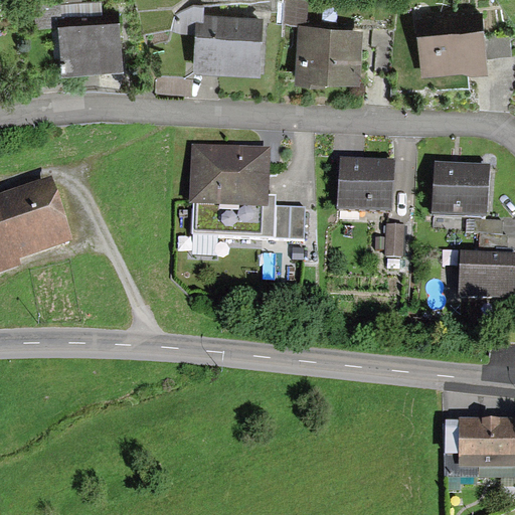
[(35,0),(37,29),(60,28),(58,0),(35,0)]
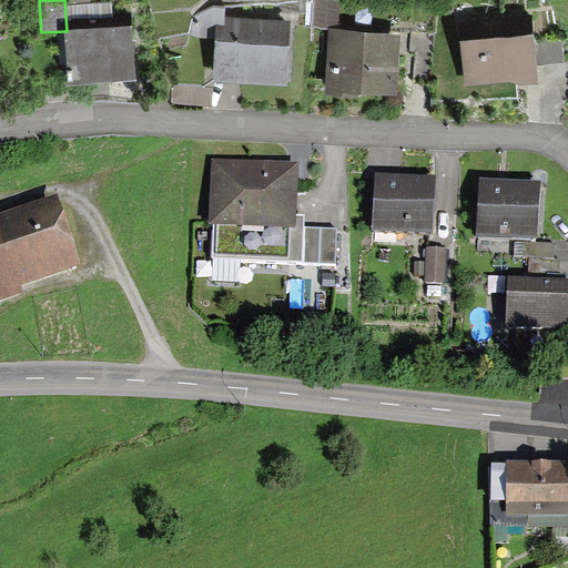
[(342,3),(316,0),(314,28),(328,29),(340,30),(342,3)]
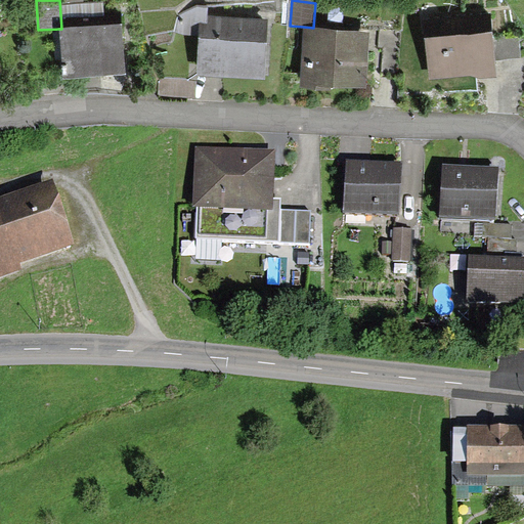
[(178,14),(176,33),(186,35),(199,36),(199,76),(265,79),(267,18),(207,14),(207,6),(198,6),(178,14)]
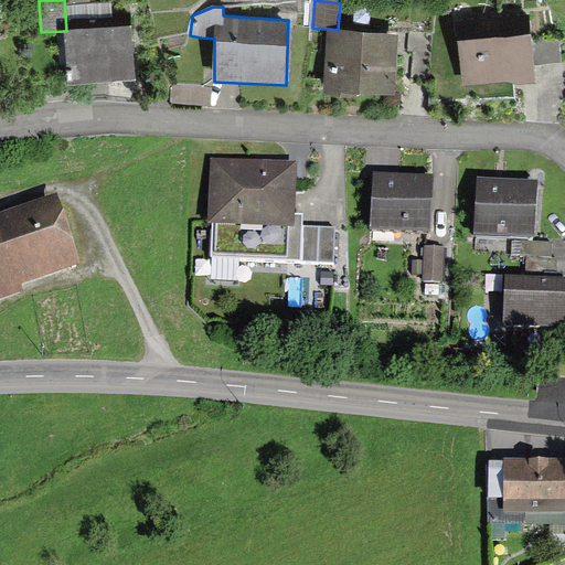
[(533,54),(526,10),(456,21),(460,52),(479,50),(482,71),(512,66),(511,57),(533,54)]
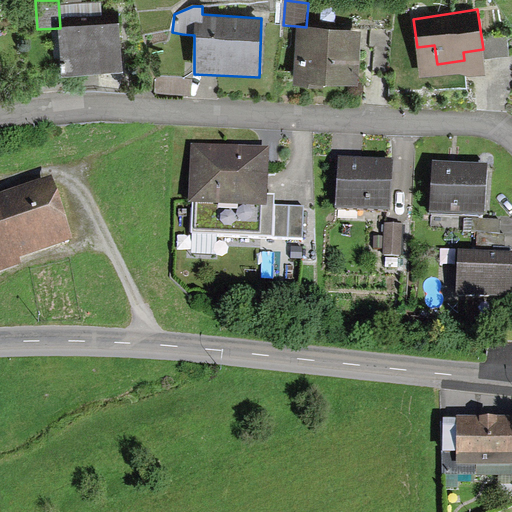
[(119,23),(60,28),(64,74),(122,69),(119,23)]
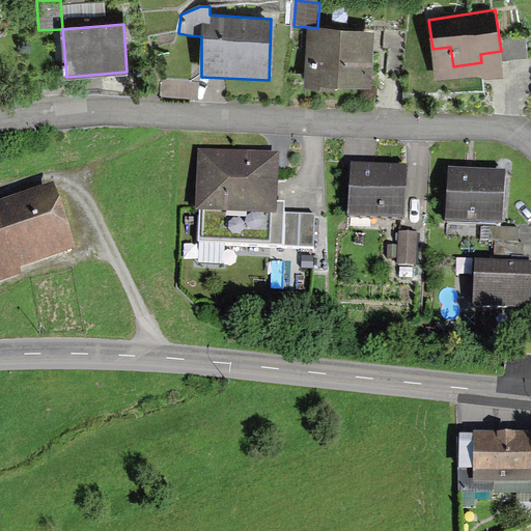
[(317,28),(307,27),(303,91),(320,92),(320,87),(372,90),(375,31),(317,28)]
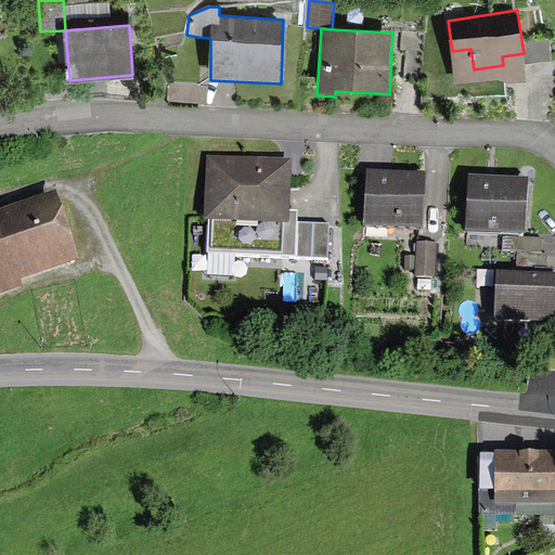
[(423,31),(401,30),(400,51),(405,51),(404,76),(421,77),(423,31)]
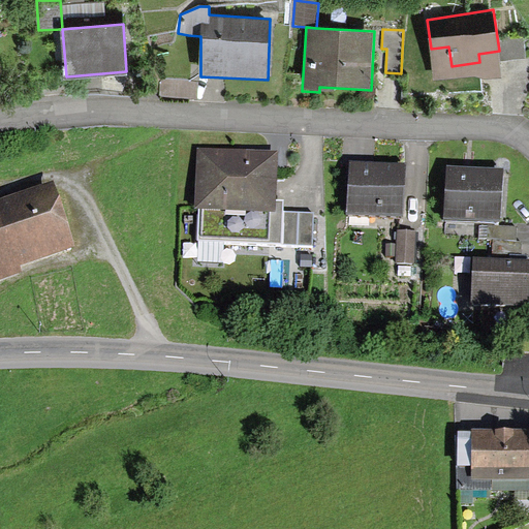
[(196,98),(197,81),(161,78),(160,96),(196,98)]
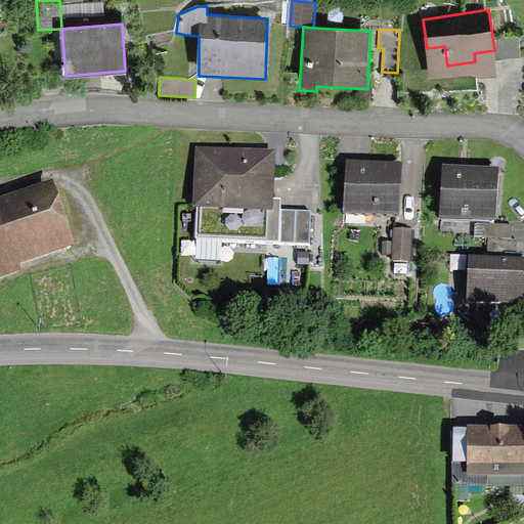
[(269,150),(201,150),(201,205),(221,205),(221,193),(269,193),(269,150)]
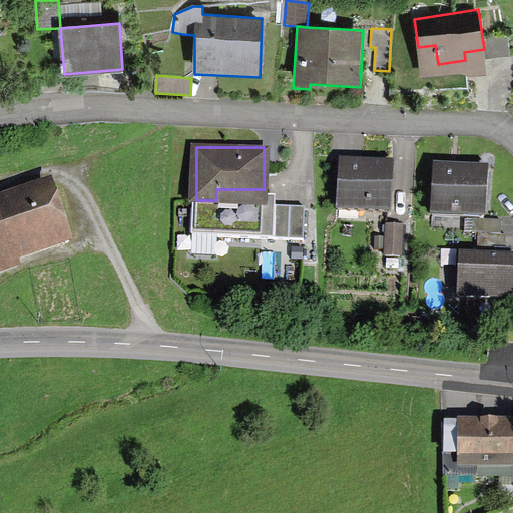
[(392,159),(340,157),(338,206),(390,208),(392,159)]
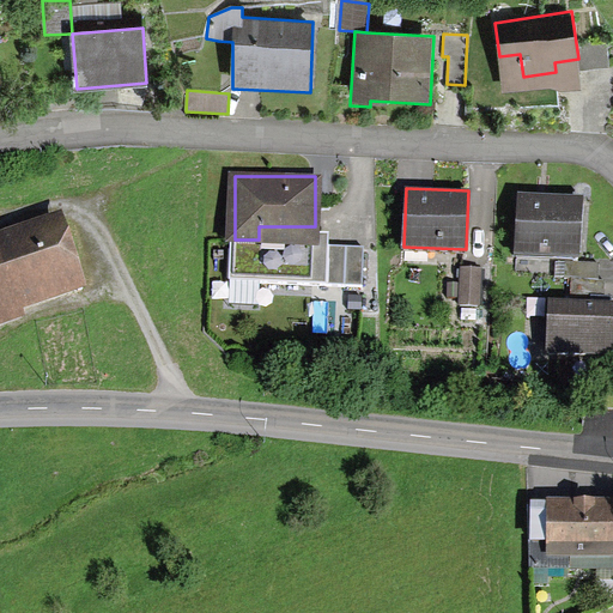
[(520,194),(517,254),(580,256),(582,196),(520,194)]
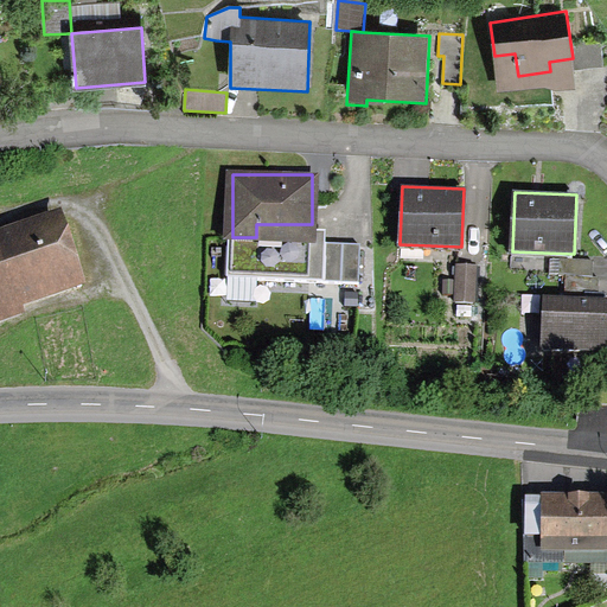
[(0,296),(77,272),(57,213),(0,232),(0,247),(0,249),(0,248),(0,296)]
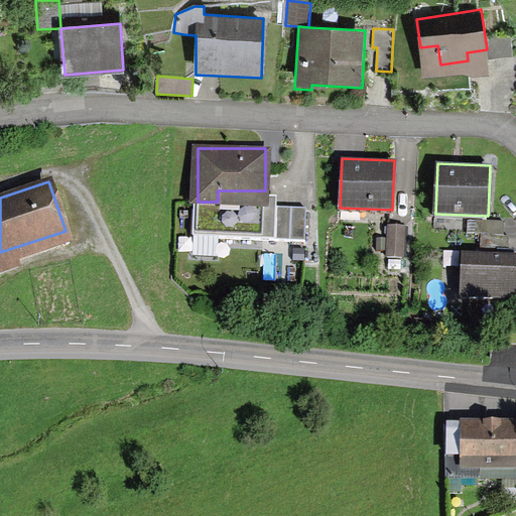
[(303,205),(276,205),(276,239),(303,238),(303,205)]
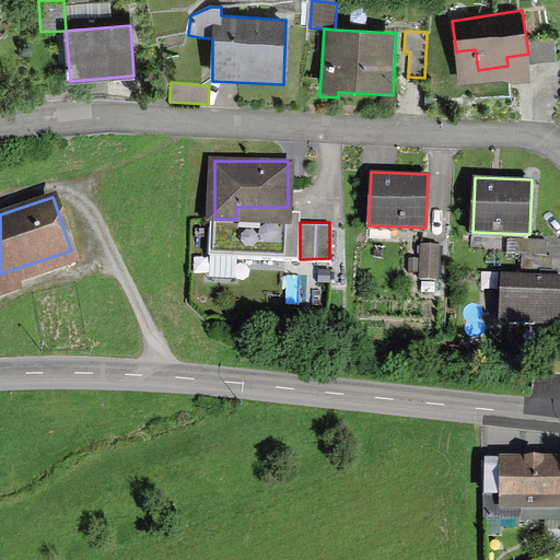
[(523,254),(523,268),(551,269),(552,255),(546,255),(547,238),(517,237),(516,254),(523,254)]
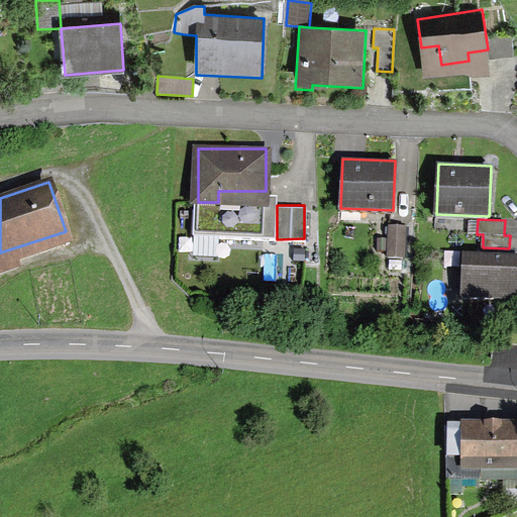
[(408,226),(389,225),(388,256),(407,257),(408,226)]
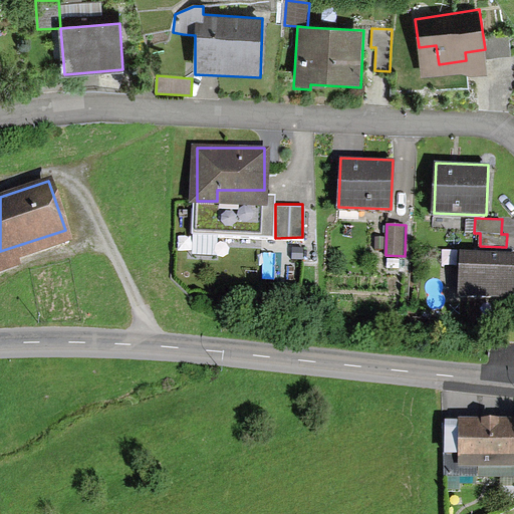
[(513,296),(513,291),(513,251),(460,250),(459,295),(513,296)]
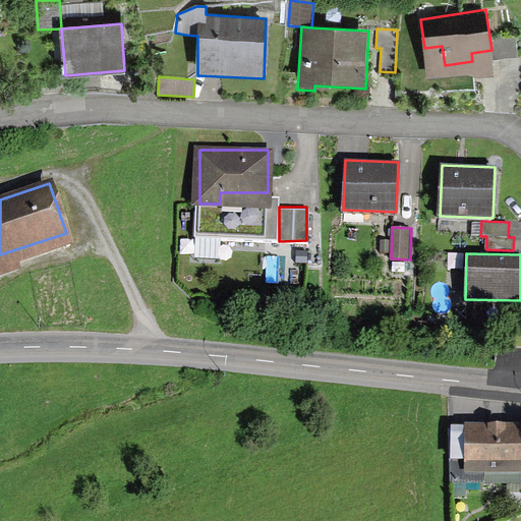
[(520,465),(520,463),(520,424),(457,425),(457,452),(469,451),(469,465),(520,465)]
